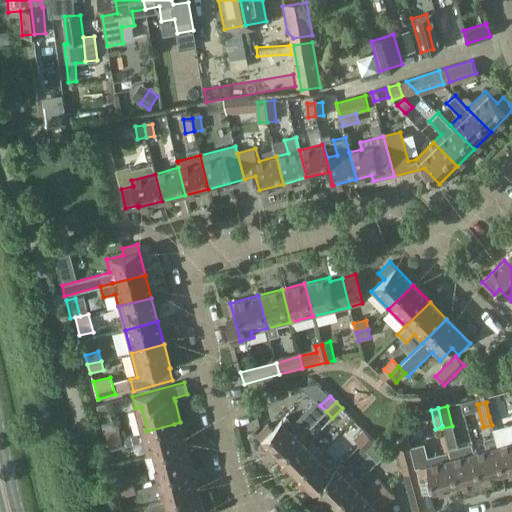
[(279,458),(303,434),(286,417),(272,430),(266,424),(256,435),(279,458)]
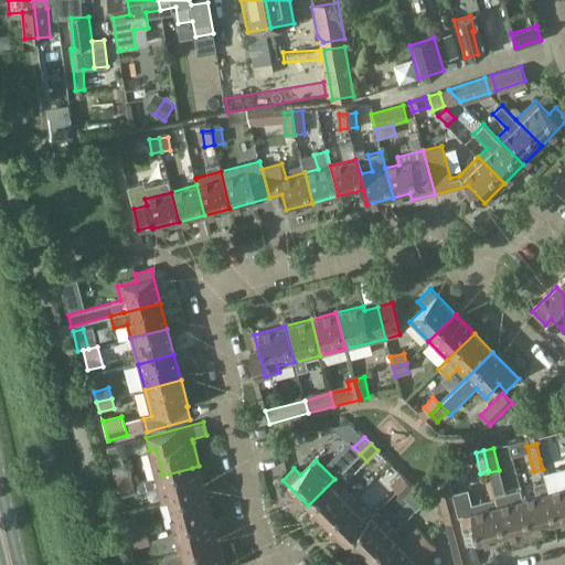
[(169,501),(199,493),(205,491),(199,466),(192,468),(162,476),(169,501)]
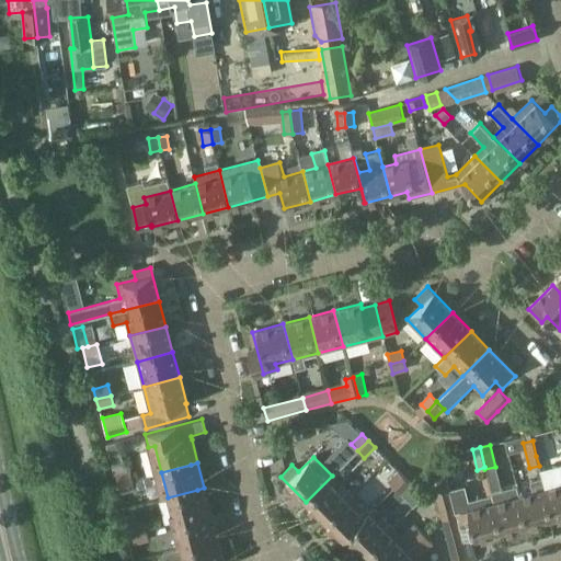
[(117,483),(134,479),(132,469),(115,473),(117,483)]
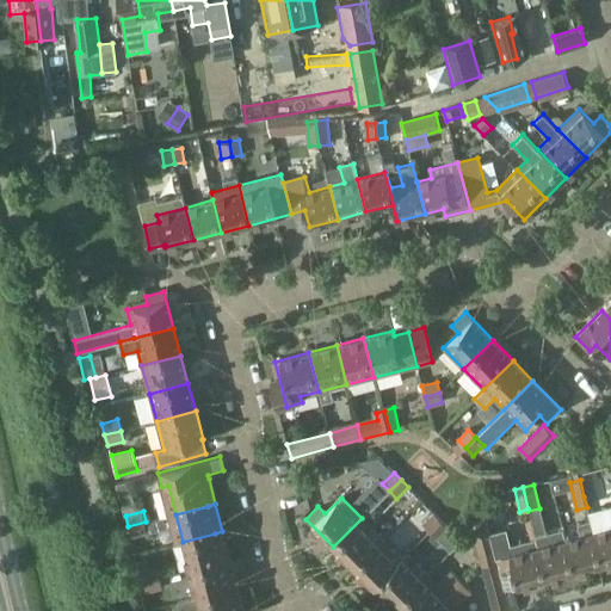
[(430,532),(440,522),(433,513),(421,525),(430,532)]
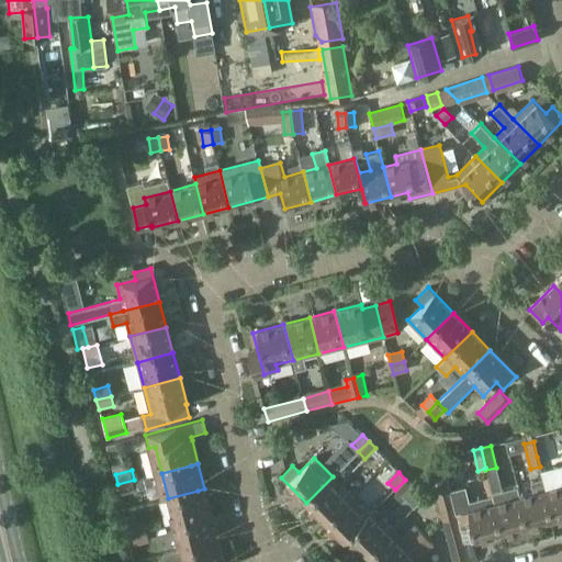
[(325,521),(351,495),(333,476),(306,503),(325,521)]
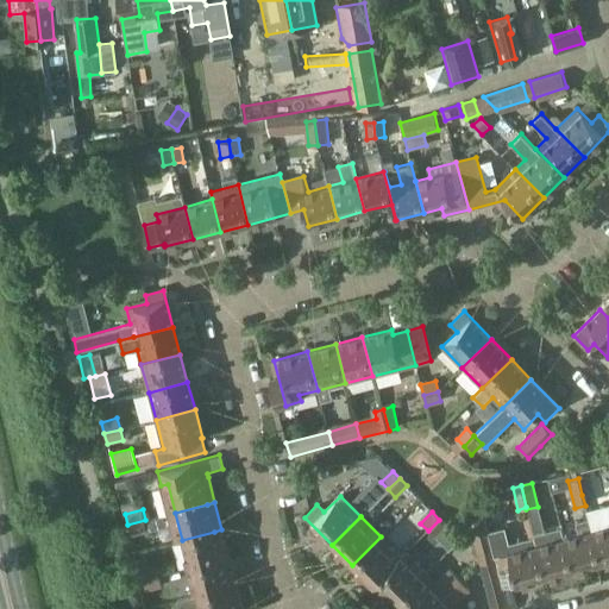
[(145,520),(127,525),(131,535),(148,531),(145,520)]
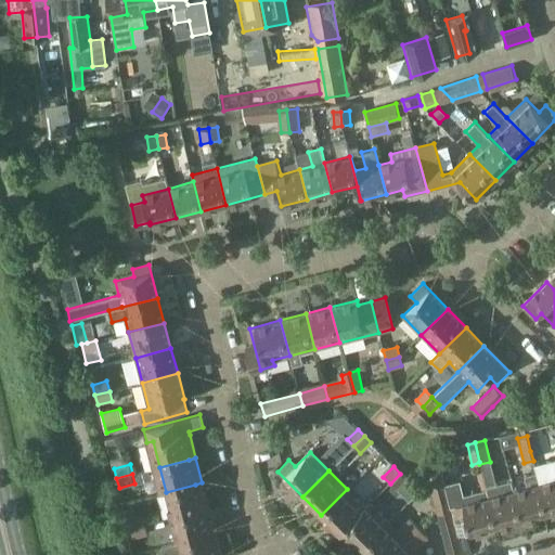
[(400,474),(390,483),(397,490),(407,480),(400,474)]
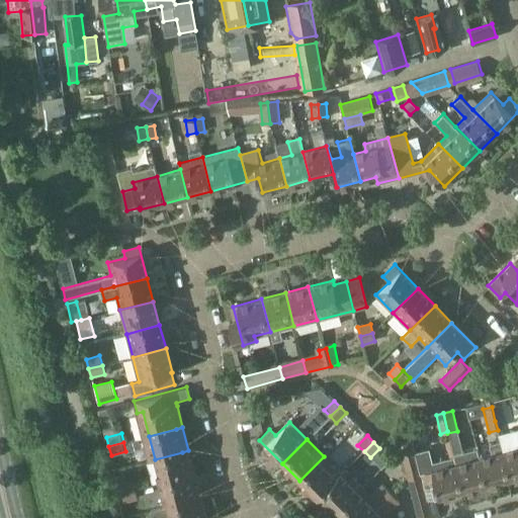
[(517,477),(517,447),(503,452),(511,480),(517,477)]
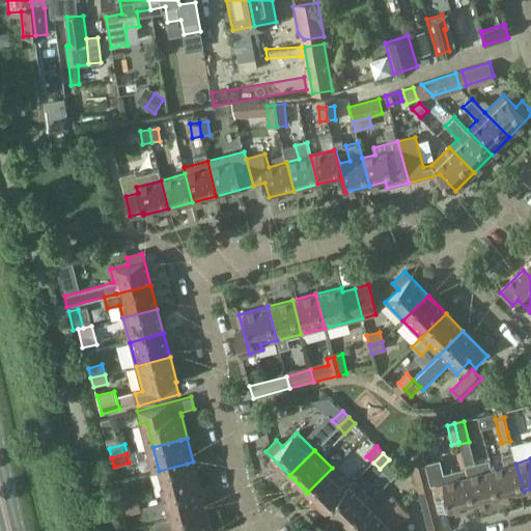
[(420,490),(431,486),(426,466),(424,460),(414,464),(420,490)]
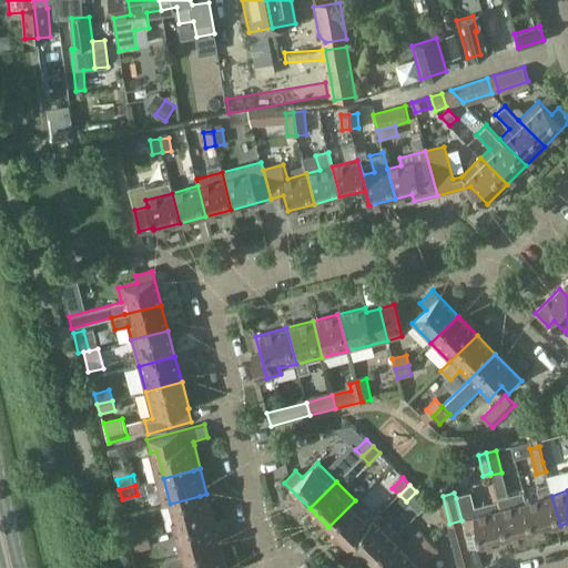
[(170,504),(176,529),(213,519),(206,494),(200,496),(170,504)]
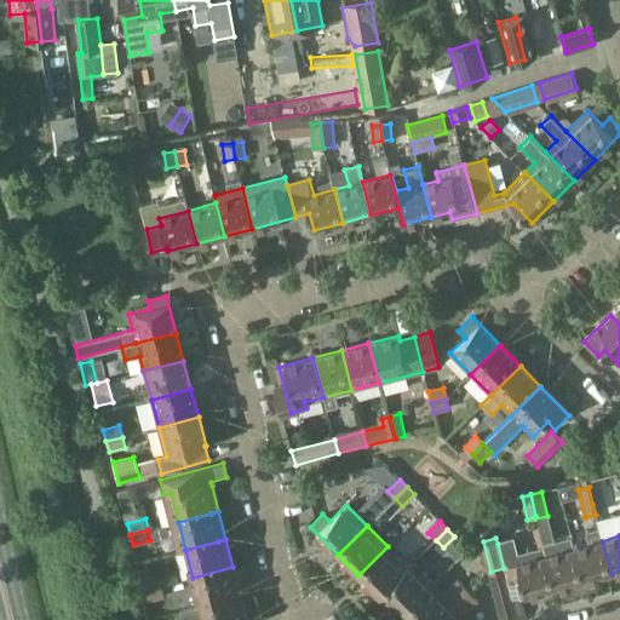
[(583,581),(612,574),(602,541),(574,549),(583,581)]
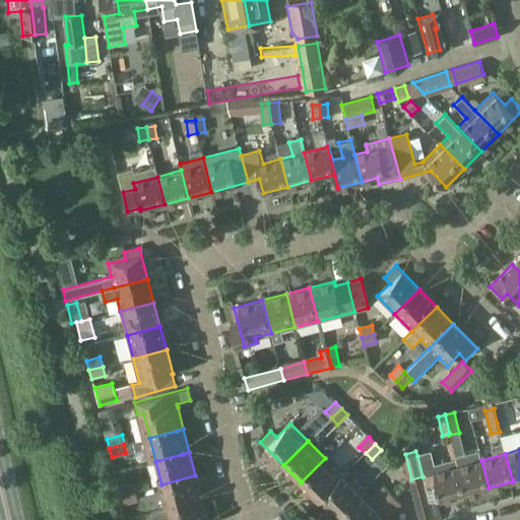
[(318,500),(346,472),(346,471),(341,475),(325,458),(301,482),(318,500)]
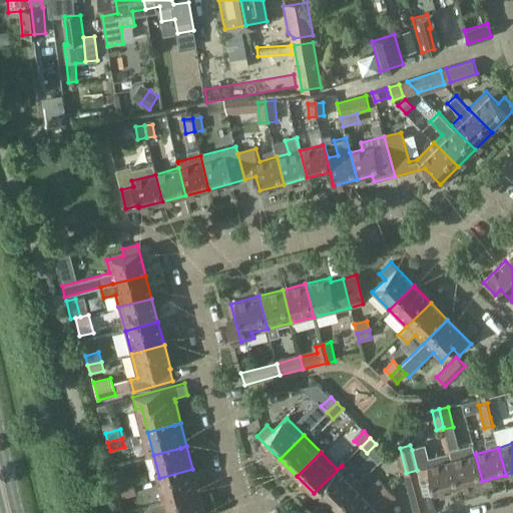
[(459,487),(482,481),(475,454),(452,460),(459,487)]
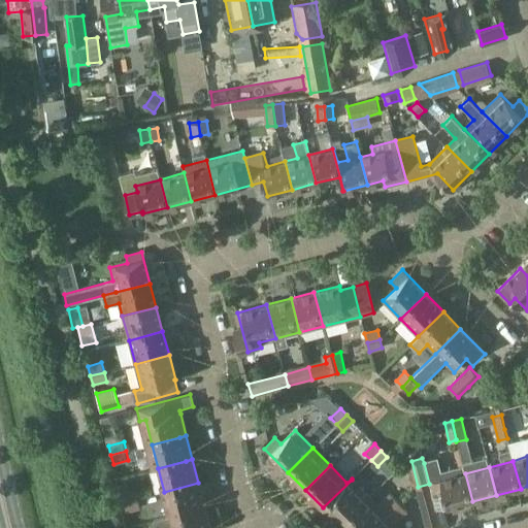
[(437,510),(472,501),(465,473),(429,484),(437,510)]
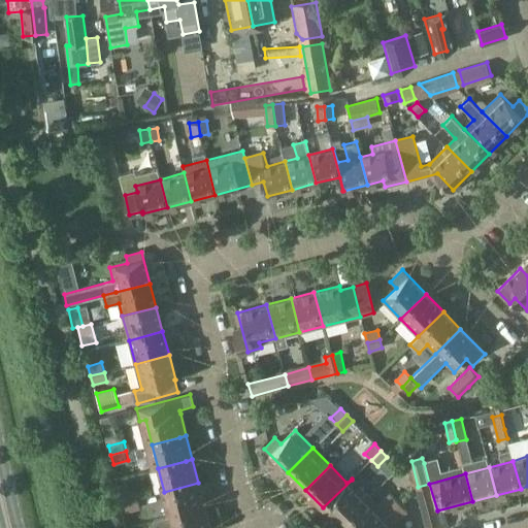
[(344,521),(369,496),(352,480),(323,507),(323,508),(327,504),(344,521)]
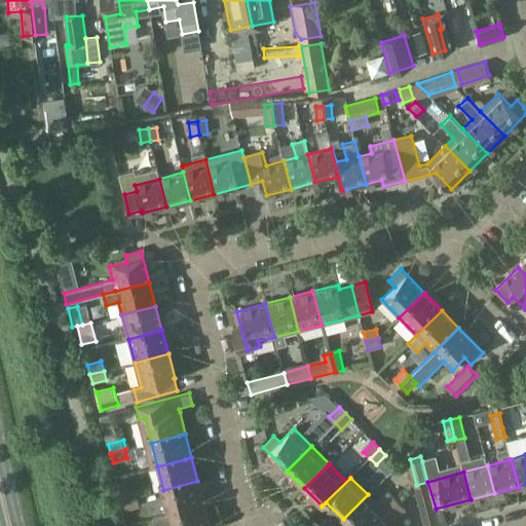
[(170,514),(203,505),(197,481),(163,490),(170,514)]
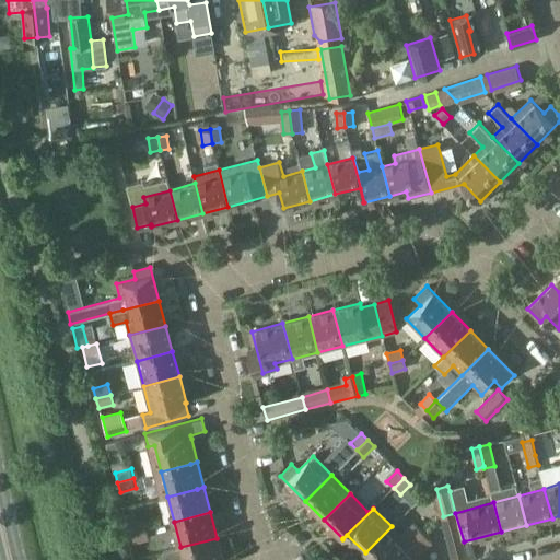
[(455,513),(443,516),(452,559),(457,559),(468,558),(464,541),(455,513)]
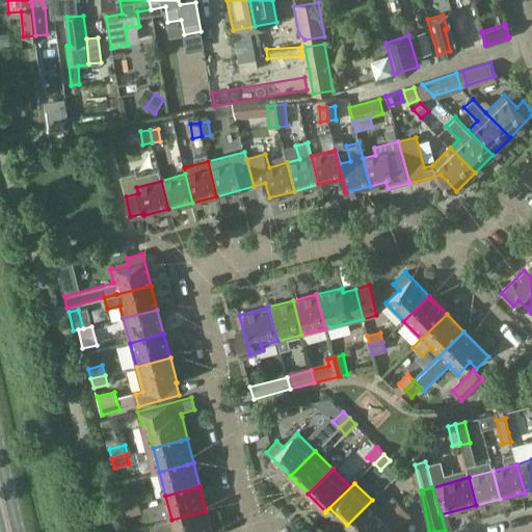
[(125,506),(138,503),(136,494),(123,497),(125,506)]
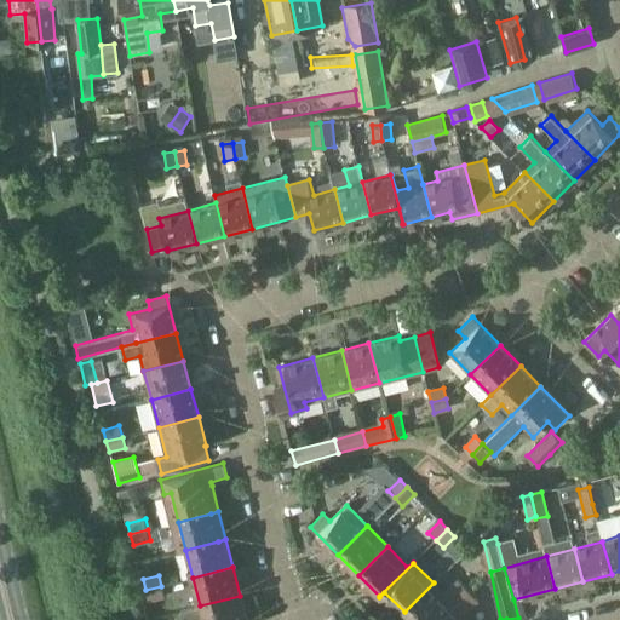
[(412,619),(437,619),(469,589),(459,579),(443,593),(434,583),(405,612),(412,619)]
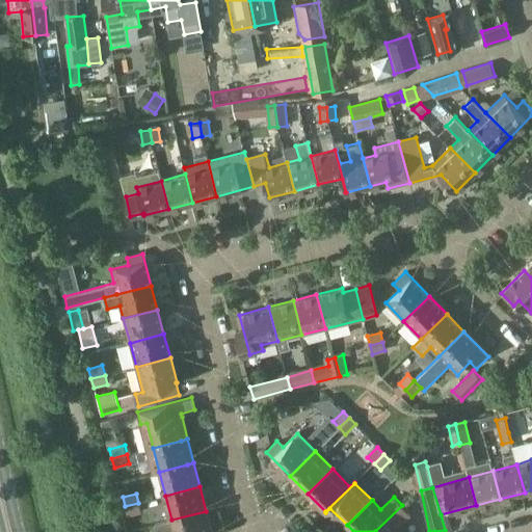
[(138,503),(125,506),(127,515),(141,512),(138,503)]
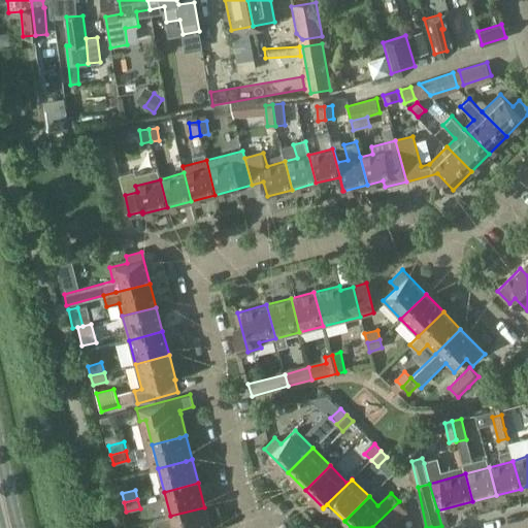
[(399,501),(372,527),(400,527),(394,522),(407,509),(399,501)]
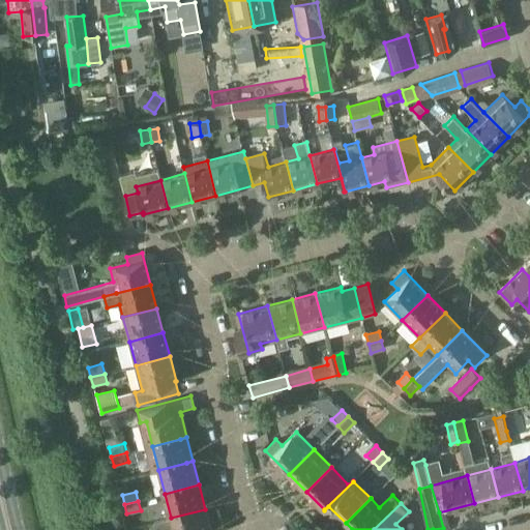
[(210,529),(205,509),(171,518),(153,523),(155,529),(170,529),(174,529),(210,529)]
